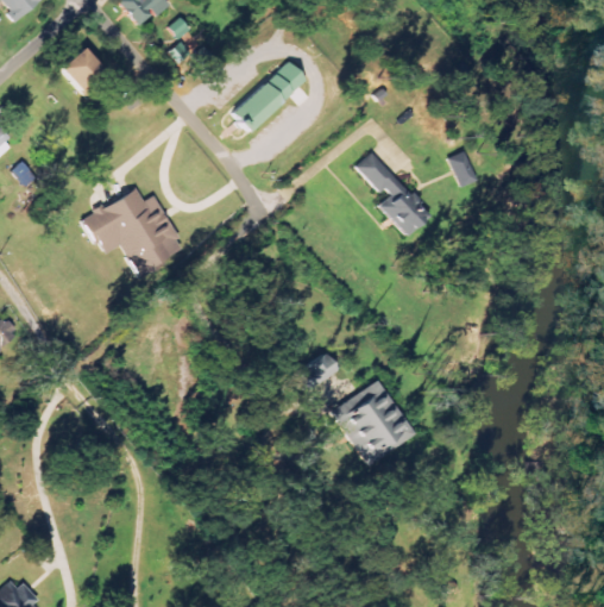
[(5,0),(20,19),(44,0),(5,0)]
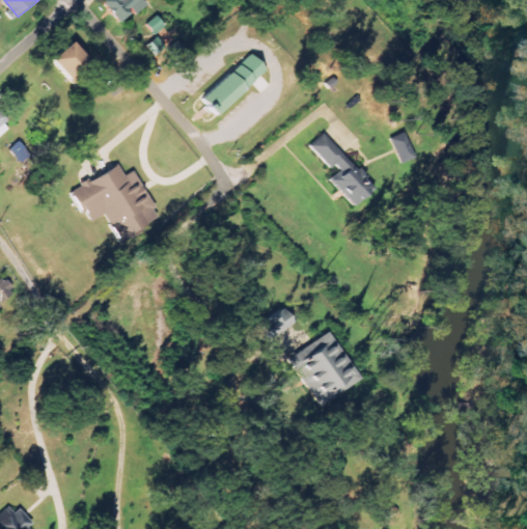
[(108,0),(122,20),(136,9),(139,12),(151,2),(149,0),(108,0)]
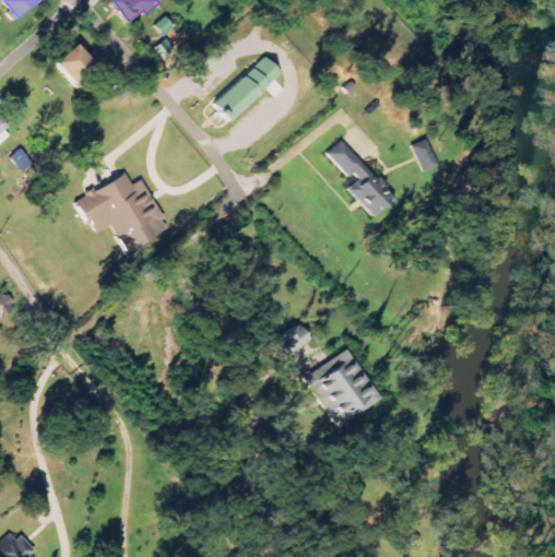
[(158,24),(167,34),(177,26),(167,15),(158,24)]
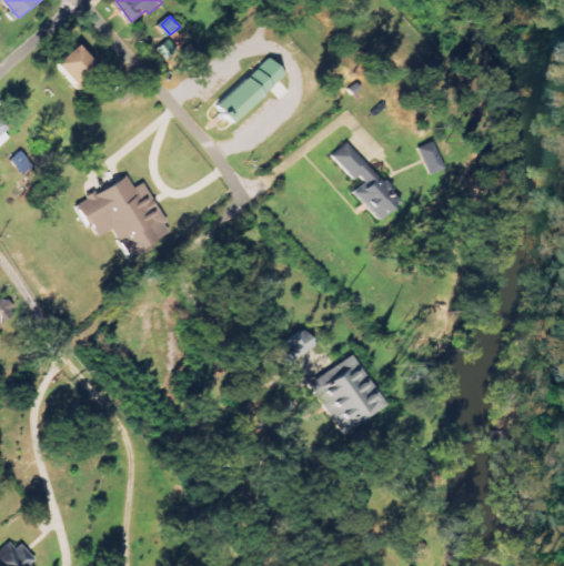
[(59,62),(79,83),(100,63),(81,42),(59,62)]
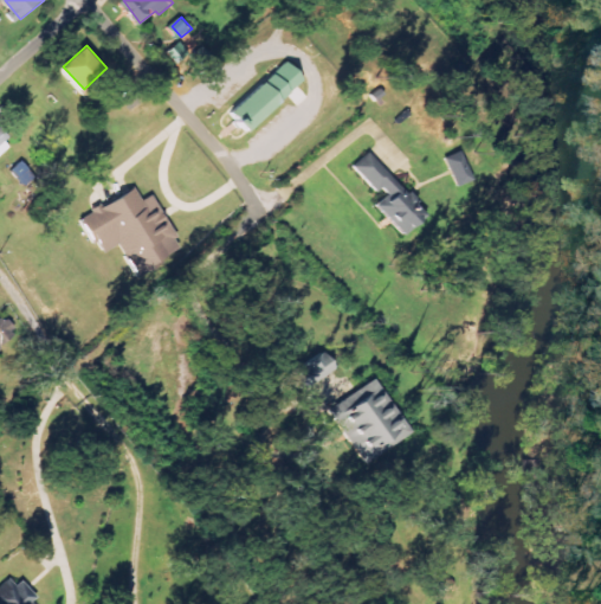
[(233,109),(252,130),(308,81),(289,60),(233,109)]
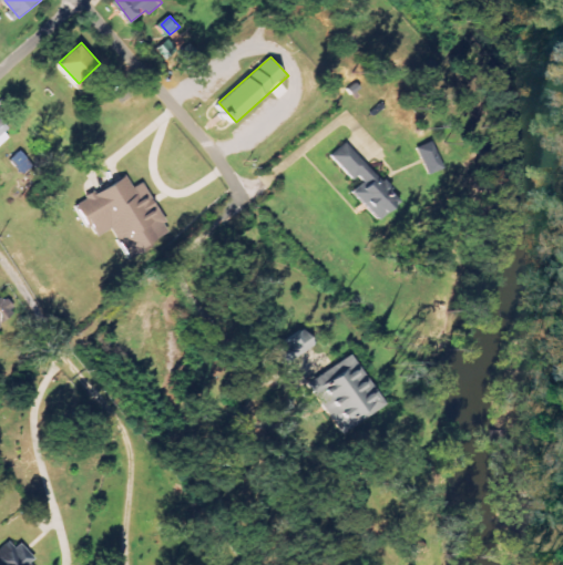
[(0,146),(16,134),(2,119),(0,120),(0,146)]
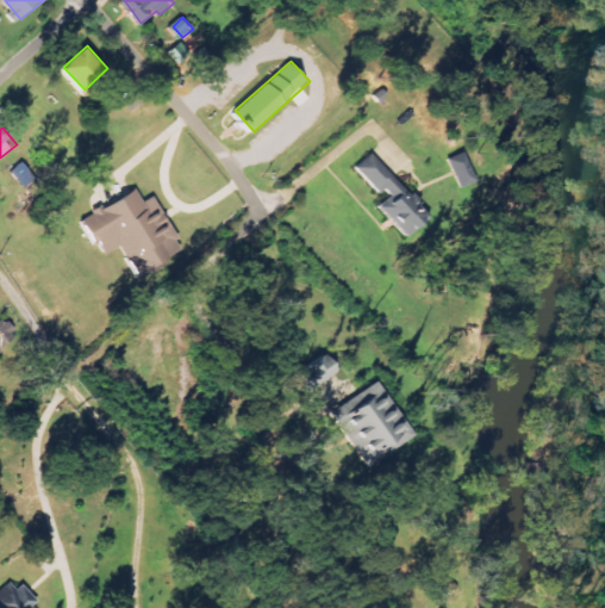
[(381,204),(409,235),(431,213),(376,152),(361,166),(390,197),(381,204)]
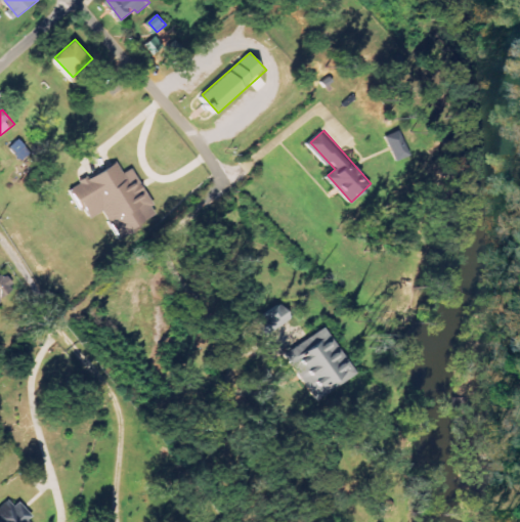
[(84,211),(102,202),(120,237),(144,226),(141,221),(159,212),(136,166),(125,171),(121,162),(72,185),(84,211)]
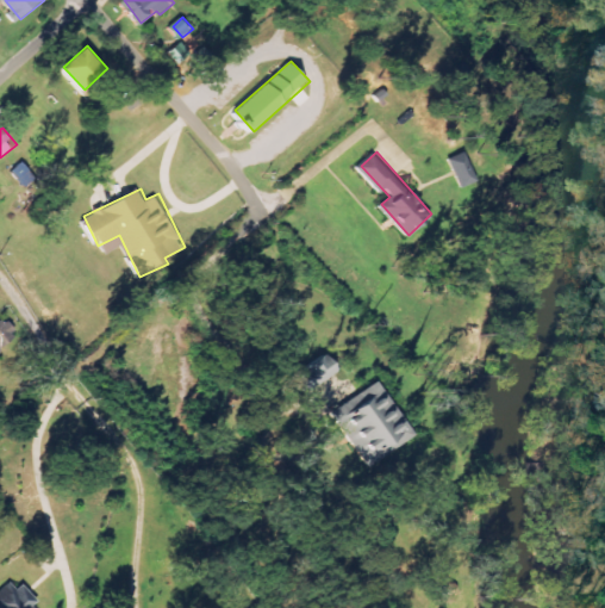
[(0,349),(20,335),(6,316),(0,321),(0,349)]
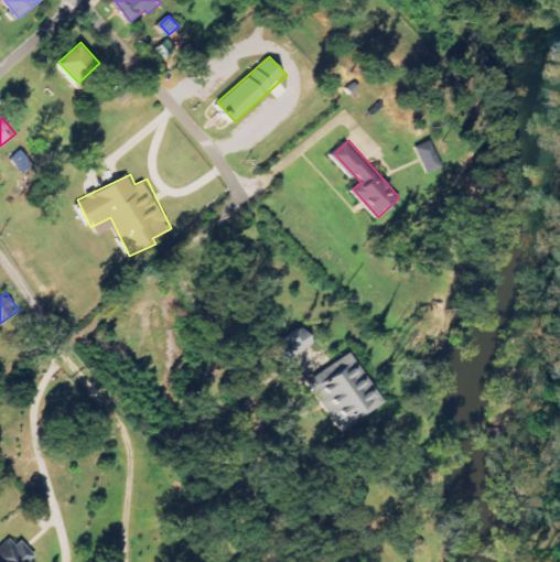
[(282,361),(314,346),(307,327),(275,343),(282,361)]
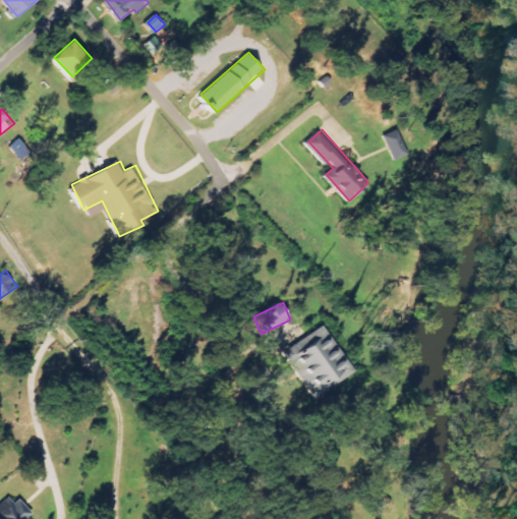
[(356,369),(325,324),(285,351),(311,391),(320,385),(324,392),(356,369)]
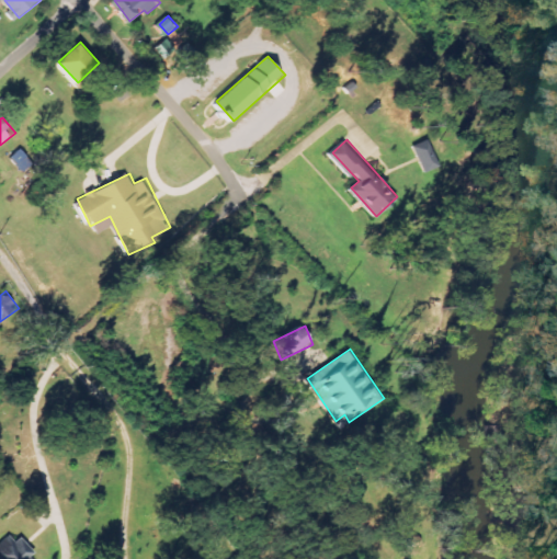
[(24,535),(18,540),(13,535),(0,545),(0,555),(2,558),(34,558),(32,556),(37,552),(24,535)]
